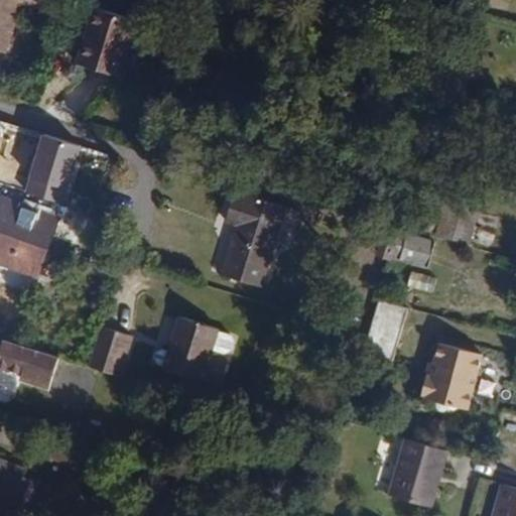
[(0,0),(0,50),(3,51),(19,1),(34,6),(35,0),(0,0)]
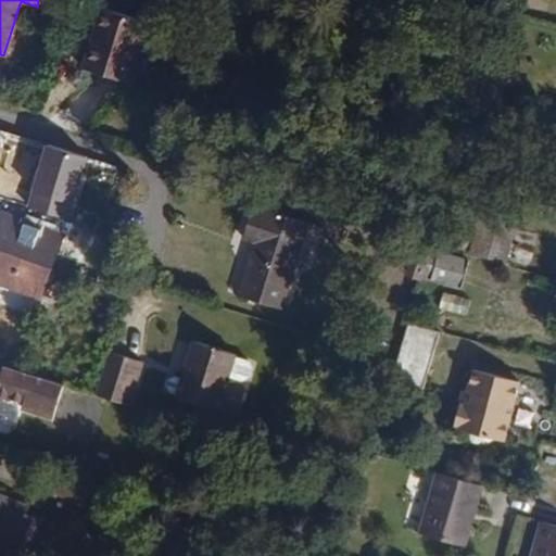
[(125,79),(143,20),(98,4),(78,65),(125,79)]
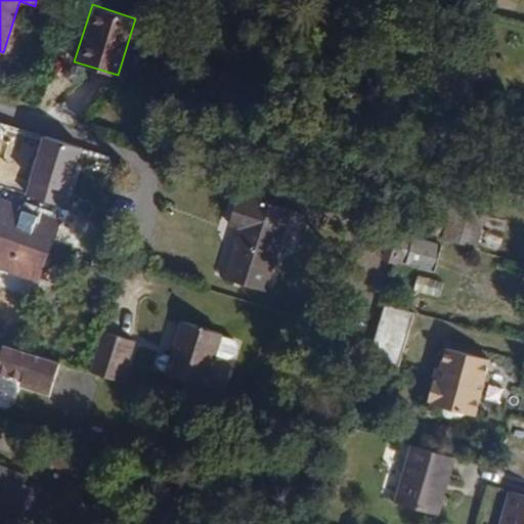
[(86,153),(47,139),(27,199),(67,212),(86,153)]
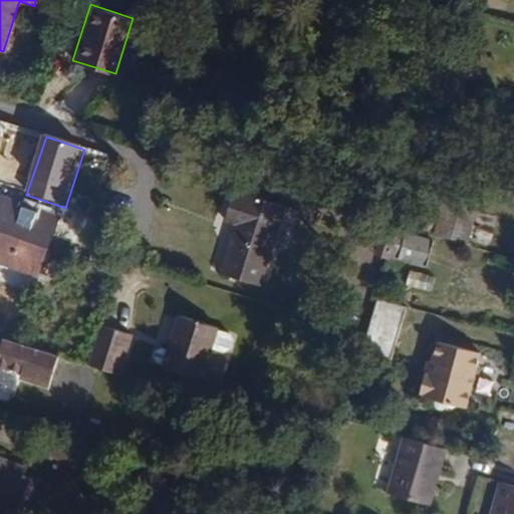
[(238,222),(224,272),(263,284),(286,205),(236,189),(227,219),(238,222)]
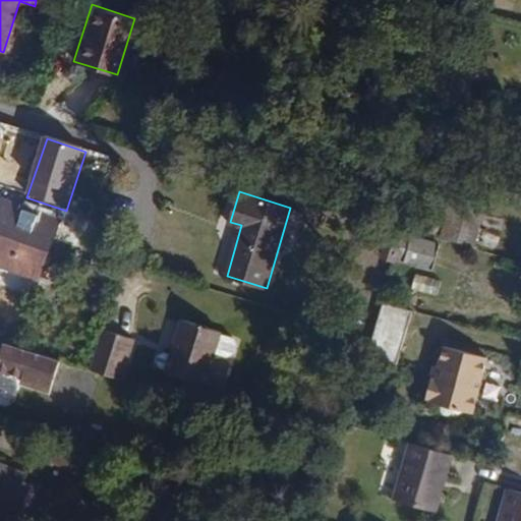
[(0,198),(0,262),(11,267),(12,269),(23,274),(45,214),(3,198),(0,199),(0,198)]
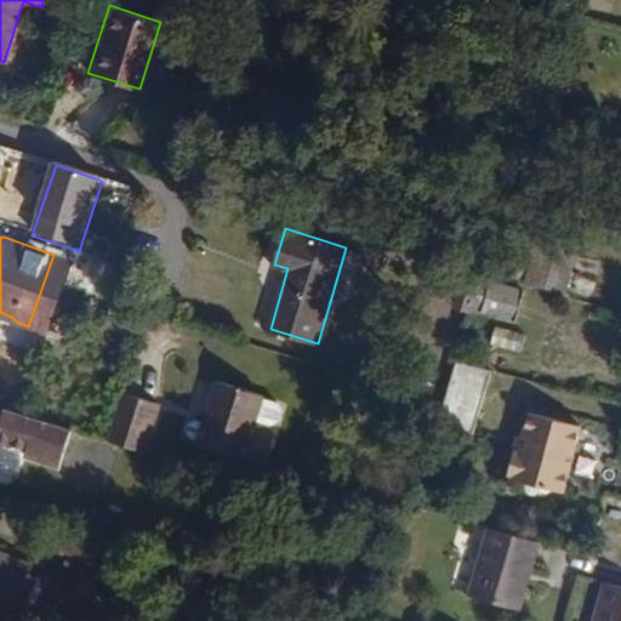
[(482,268),(462,263),(456,283),(476,289),(480,274),(482,268)]
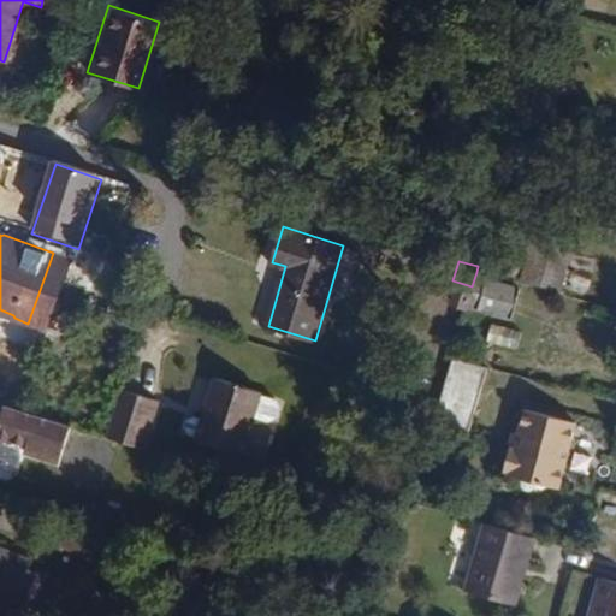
[(472,286),(467,303),(473,306),(483,274),(477,272),(472,286)]
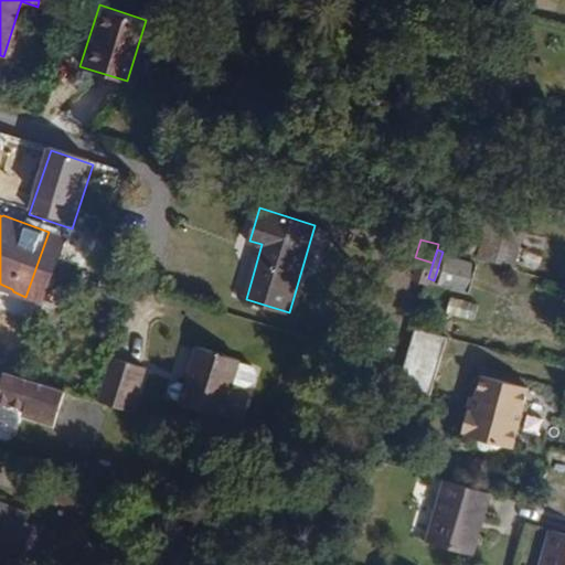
[(443,252),(434,280),(467,289),(476,262),(443,252)]
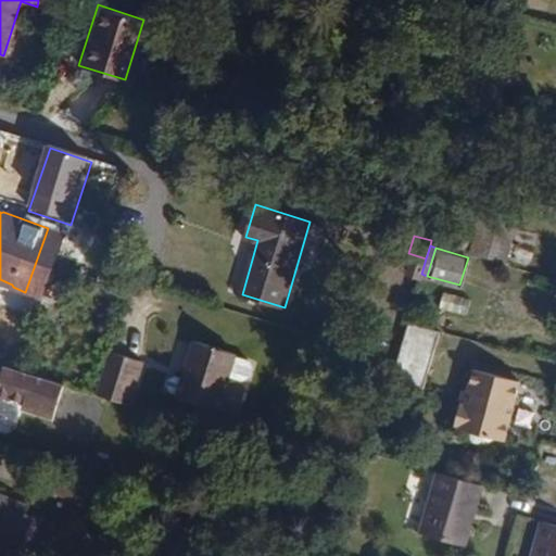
[(426,258),(408,253),(403,273),(420,277),(421,274),(426,258)]
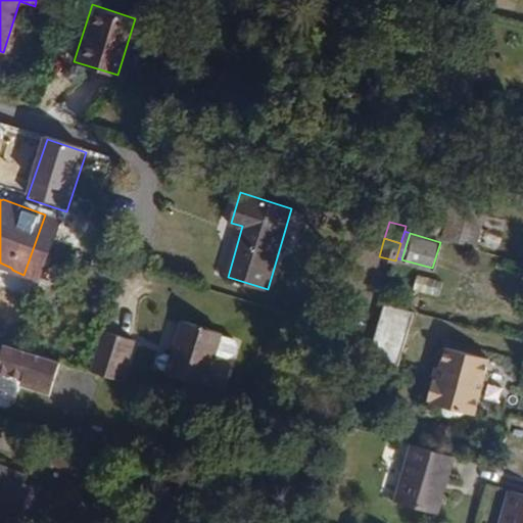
[(384,299),(372,339),(367,358),(397,366),(407,333),(403,332),(405,328),(410,325),(414,310),(384,299)]
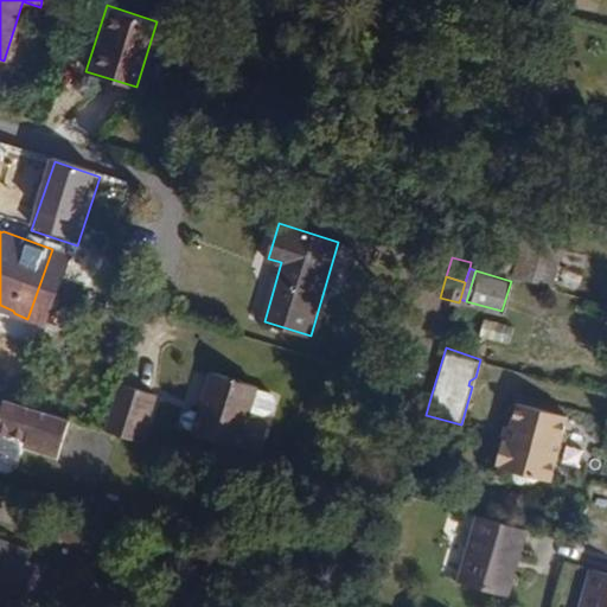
[(204,411),(198,428),(196,434),(241,447),(253,410),(260,389),(260,387),(217,371),(204,411)]
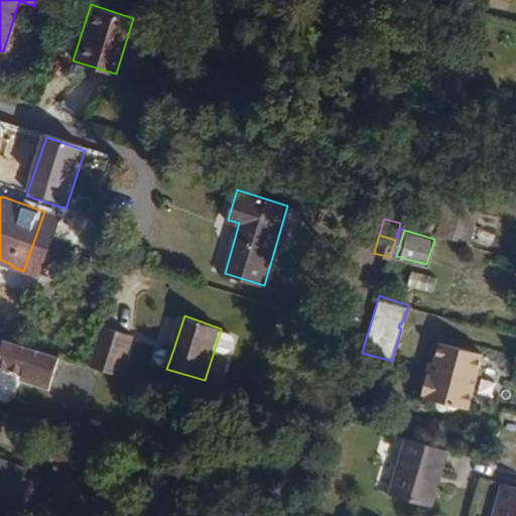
[(133,335),(102,326),(88,366),(119,376),(133,335)]
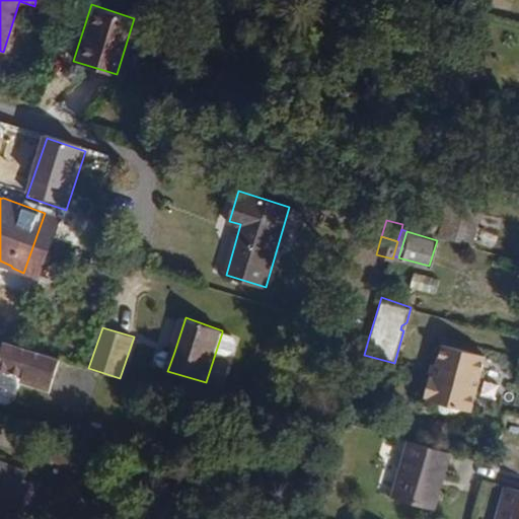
[(222,332),(216,351),(229,355),(236,351),(238,344),(235,337),(222,332)]
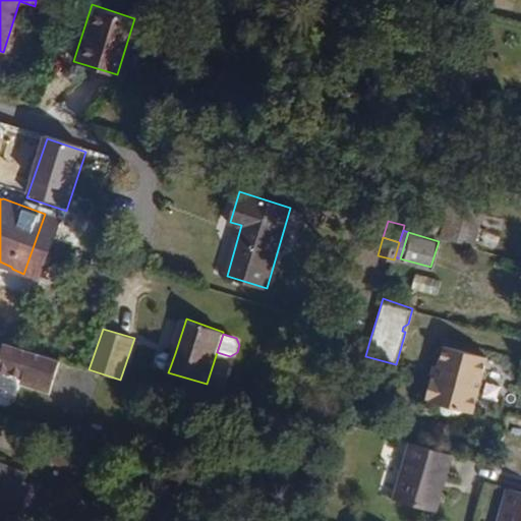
[(60,359),(5,343),(2,348),(0,347),(0,369),(21,377),(20,382),(50,391),(60,359)]
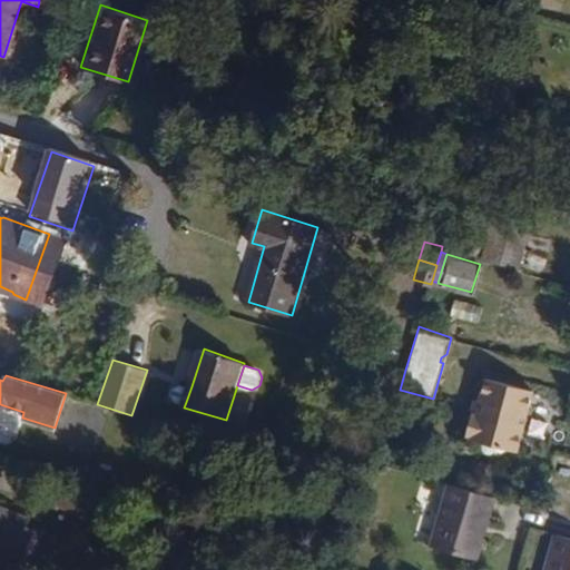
[(470,414),(465,429),(518,443),(533,390),(485,376),(475,413),(470,414)]
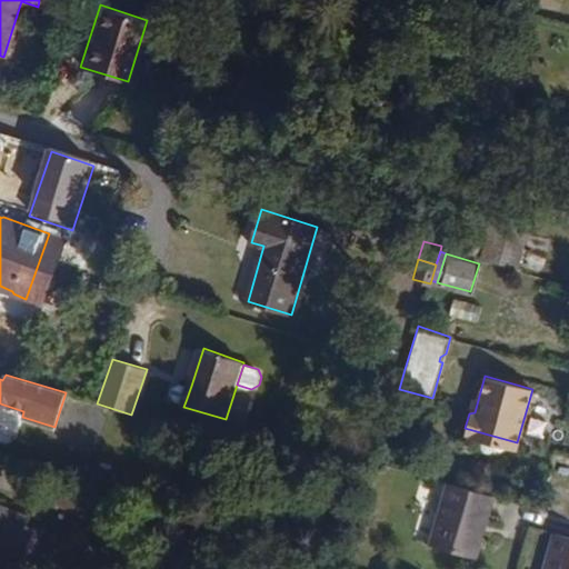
[(178,399),(186,401),(191,386),(183,382),(176,386),(175,391),(178,399)]
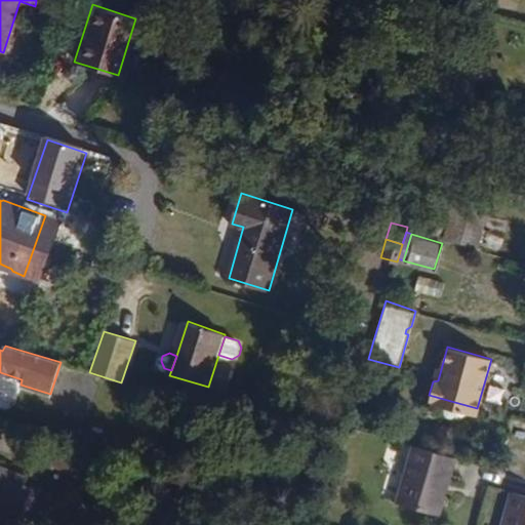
[(477,408),(429,395),(428,401),(440,406),(445,416),(456,419),(466,413),(476,416),(477,408)]
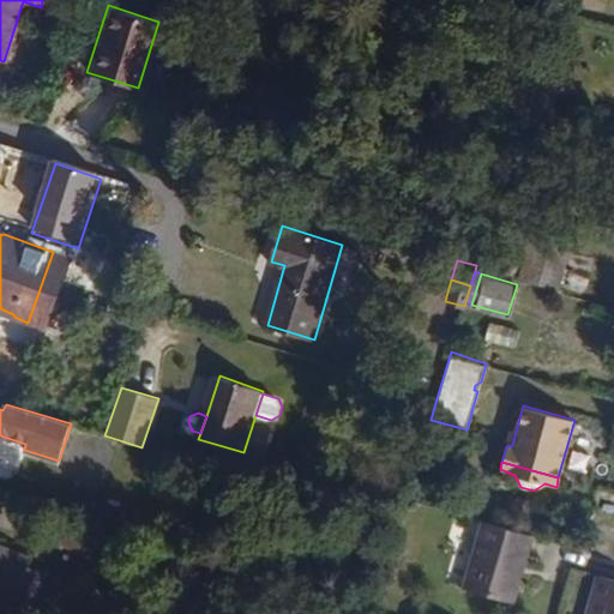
[(527,531),(481,518),(462,584),(507,597),(527,531)]
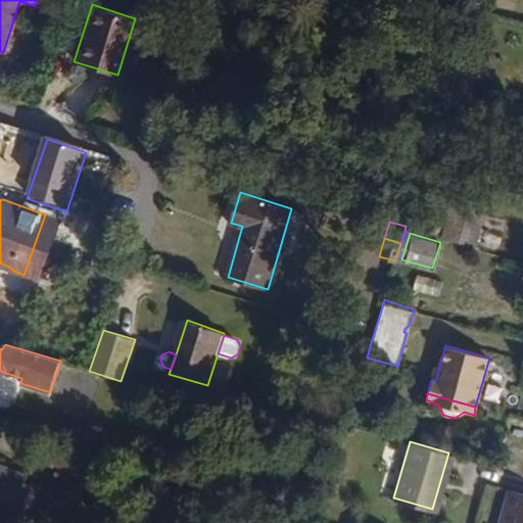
[(0,511),(12,516),(16,507),(10,505),(24,473),(0,463),(0,511)]
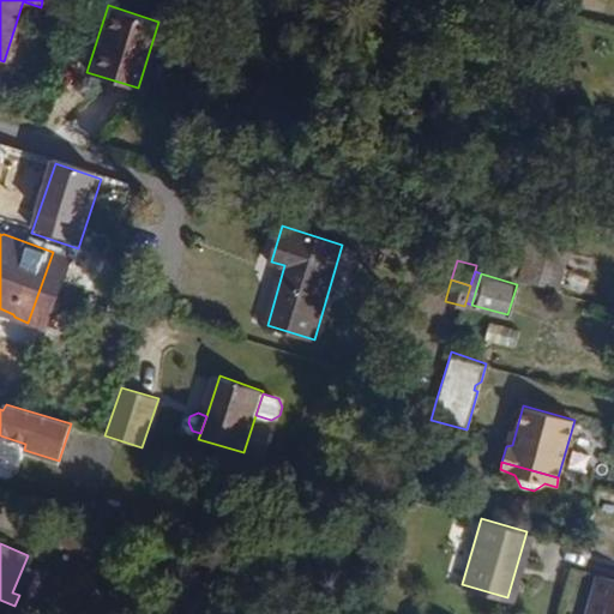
[(613,613),(613,576),(596,572),(584,613),(613,613)]
